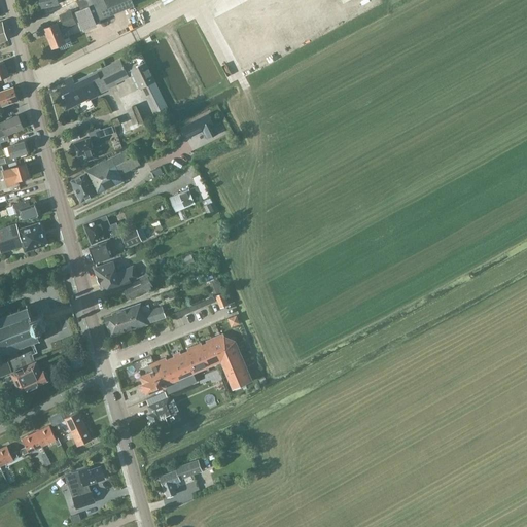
[(38,0),(41,9),(60,4),(58,0),(38,0)]
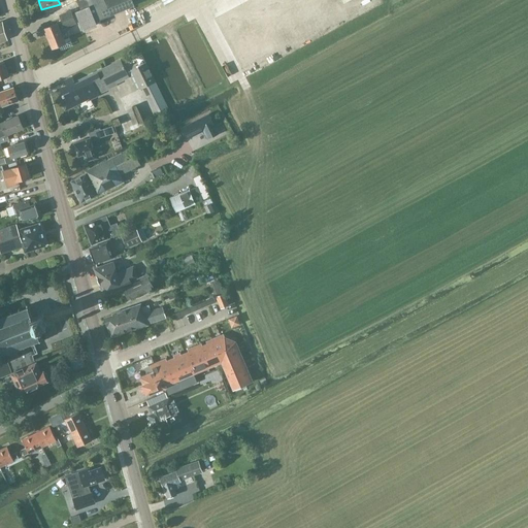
[(85,0),(88,6),(80,9),(85,20),(87,25),(103,18),(111,14),(105,0),(85,0)]
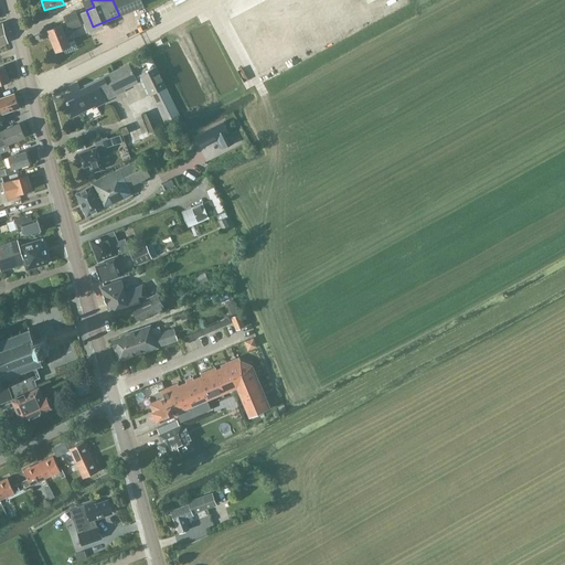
[(405,0),(266,0),(230,20),(263,83),(408,4),(405,0)]
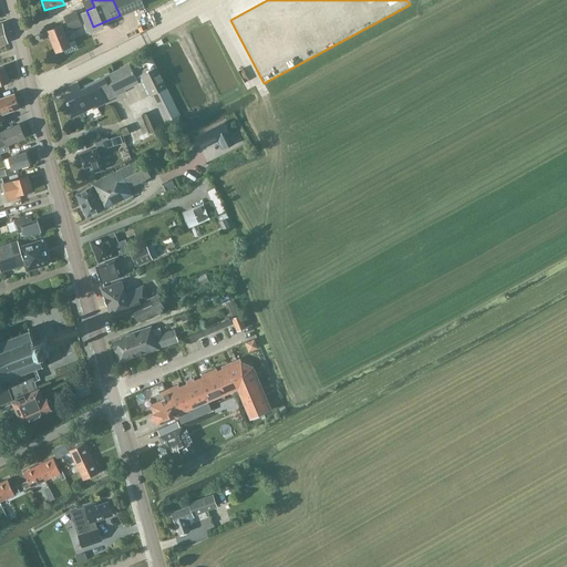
[(64,32),(91,21),(86,10),(85,8),(64,17),(66,22),(48,30),(57,51),(63,49),(65,54),(78,49),(74,41),(69,43),(64,32)]
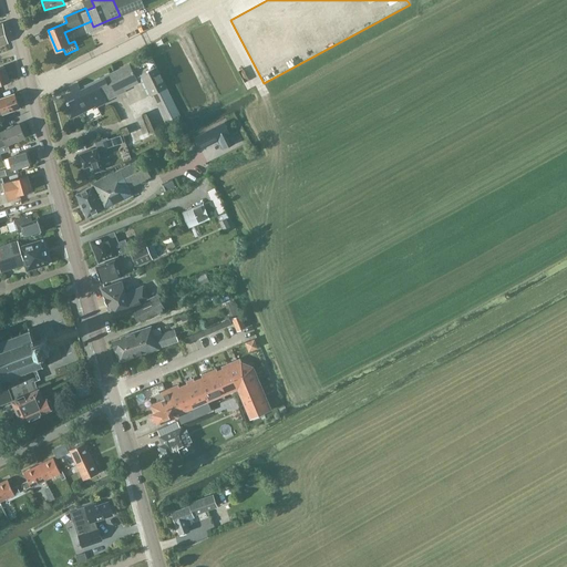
[(151,96),(160,92),(161,91),(174,117),(179,114),(167,88),(157,66),(153,58),(132,69),(130,63),(80,88),(76,82),(69,85),(72,91),(64,95),(70,106),(64,110),(70,120),(96,106),(119,95),(116,91),(137,80),(136,78),(141,75),(151,96)]
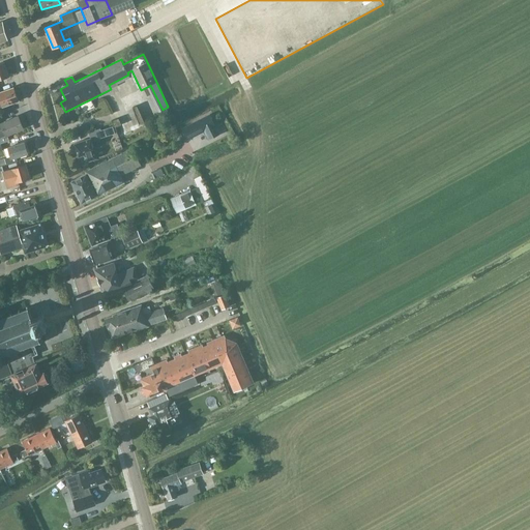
[(0,79),(8,76),(4,62),(0,63),(0,79)]
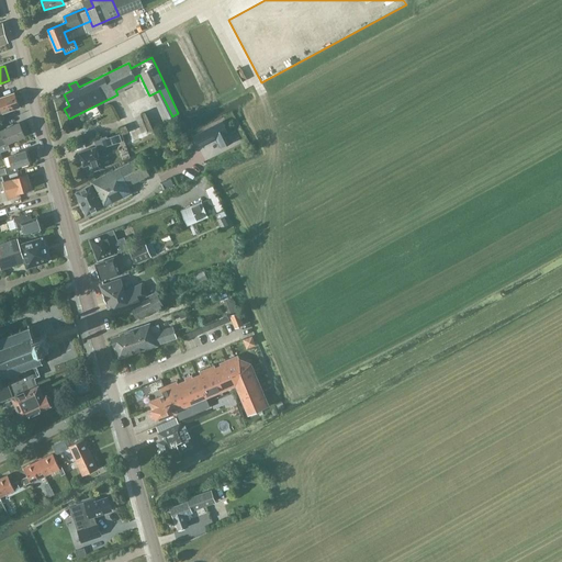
[(0,107),(2,113),(19,108),(14,92),(0,97),(0,107)]
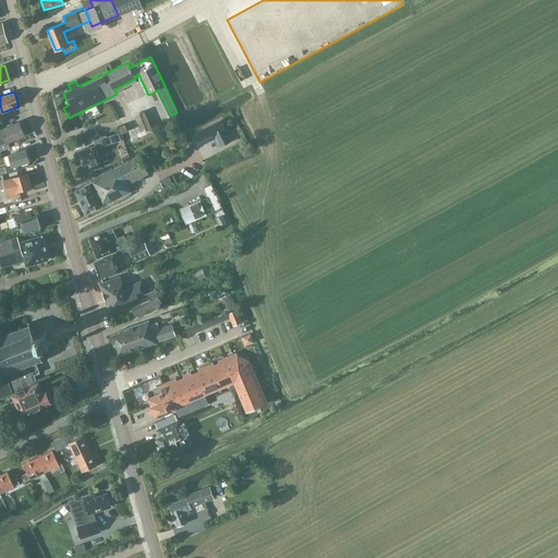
[(221,120),(191,135),(197,147),(215,138),(219,147),(231,141),(221,120)]
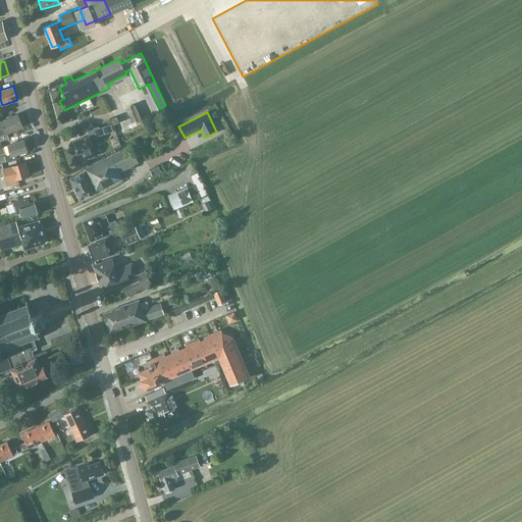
[(5,134),(22,126),(16,113),(1,120),(1,121),(0,121),(0,127),(3,126),(5,134)]
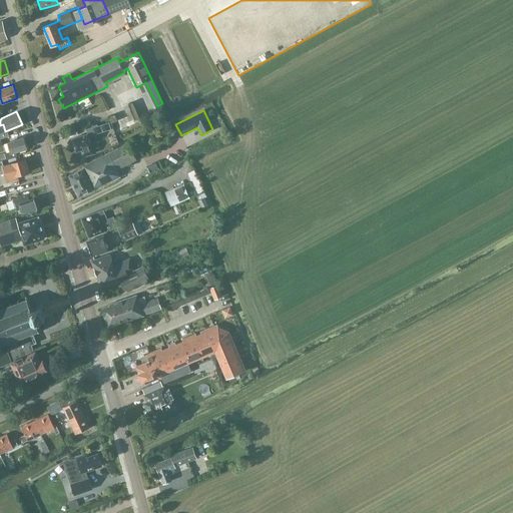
[(100,132),(111,129),(109,122),(98,126),(100,132)]
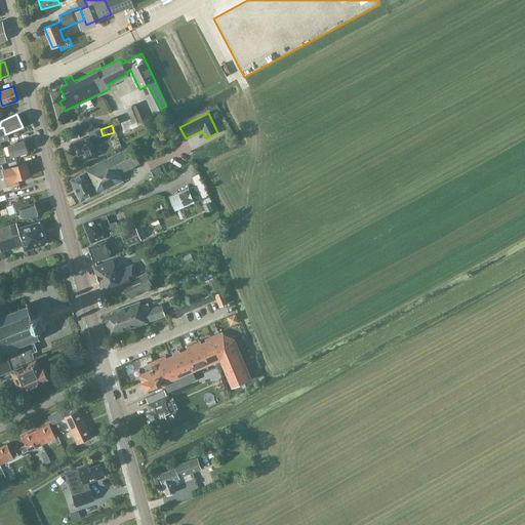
[(96,136),(91,138),(90,136),(73,143),(77,156),(83,155),(85,161),(95,158),(92,151),(93,151),(93,149),(99,147),(96,136)]
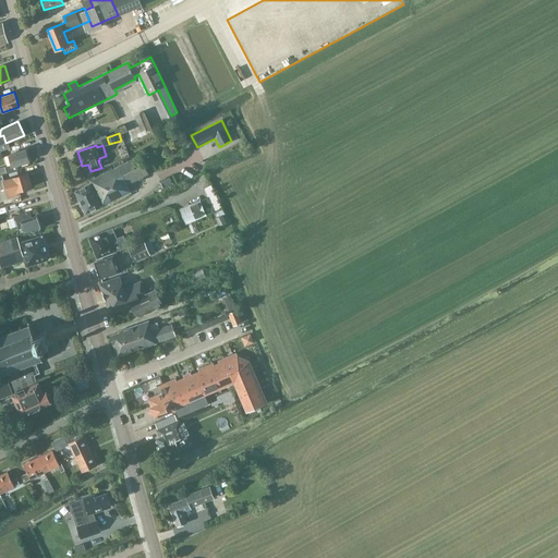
[(0,174),(1,174),(7,172),(17,169),(16,166),(28,161),(24,149),(8,155),(1,157),(0,152),(0,174)]
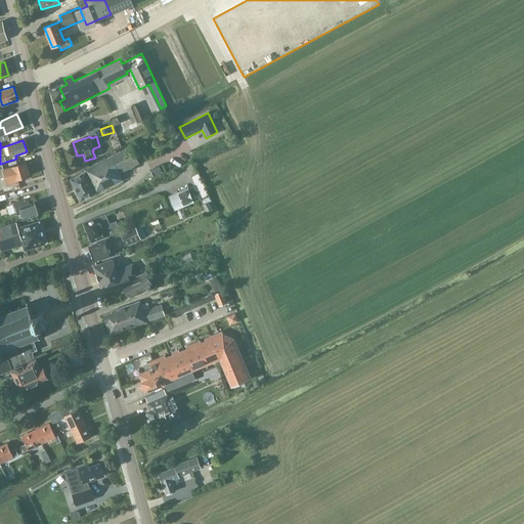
[(131,146),(85,170),(86,172),(70,179),(81,202),(95,193),(96,192),(122,180),(120,173),(139,164),(137,158),(143,155),(138,143),(131,146)]
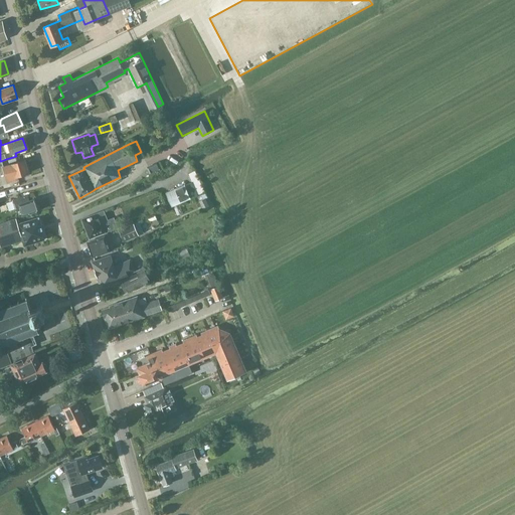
[(1,161),(0,161),(0,174),(5,173),(7,183),(18,180),(17,176),(28,173),(24,159),(3,166),(1,161)]
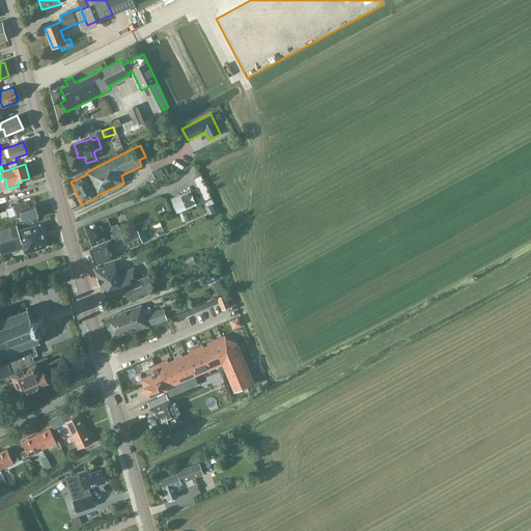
[(194,179),(197,188),(203,201),(211,197),(200,176),(194,179)]
